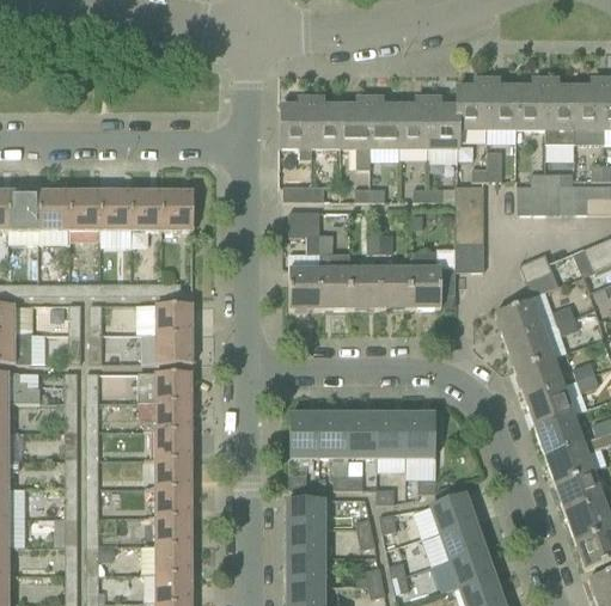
[(475,87),(457,87),(457,108),(457,129),(458,129),(486,129),(487,80),(475,80),(475,87)]
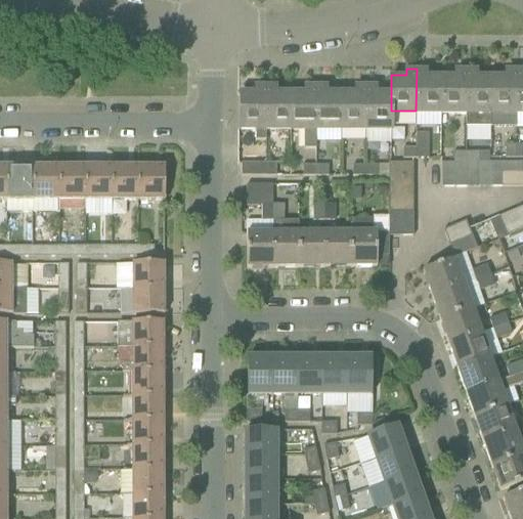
[(427,69),(417,69),(416,111),(440,111),(441,75),(427,75),(427,69)]
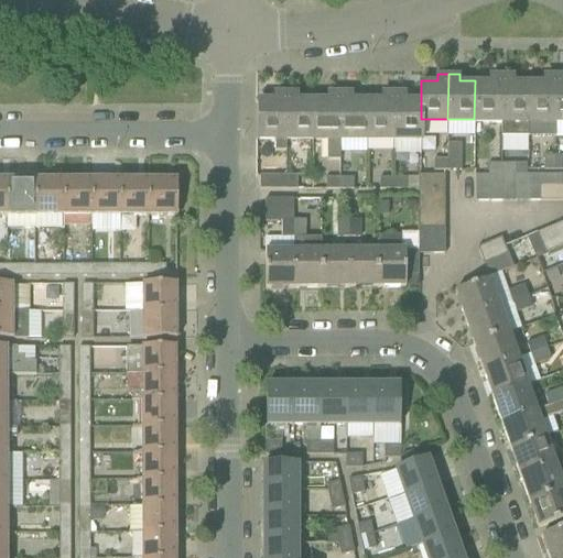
[(491,80),(475,80),(474,119),(501,119),(501,74),(491,74),(491,80)]
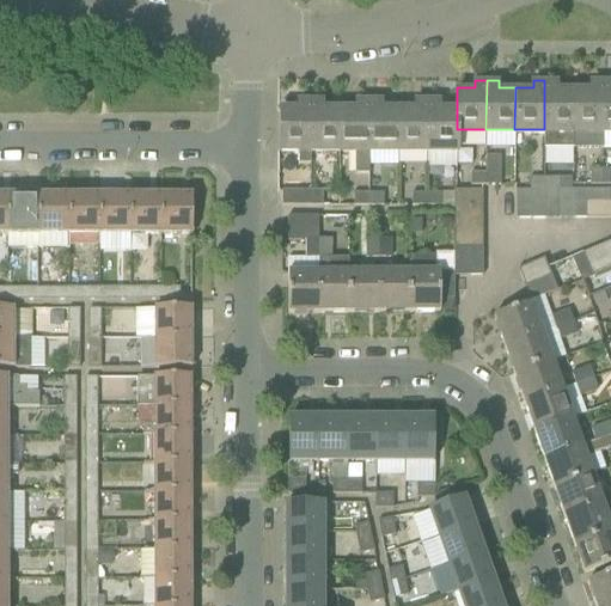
[(574,130),(575,87),(557,87),(557,80),(544,80),(544,129),(574,130)]
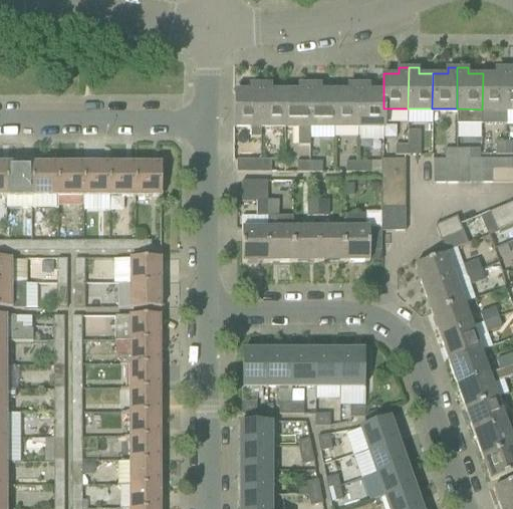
[(497,67),(497,73),(483,73),(482,109),(482,120),(508,121),(508,109),(506,109),(506,67),(497,67)]
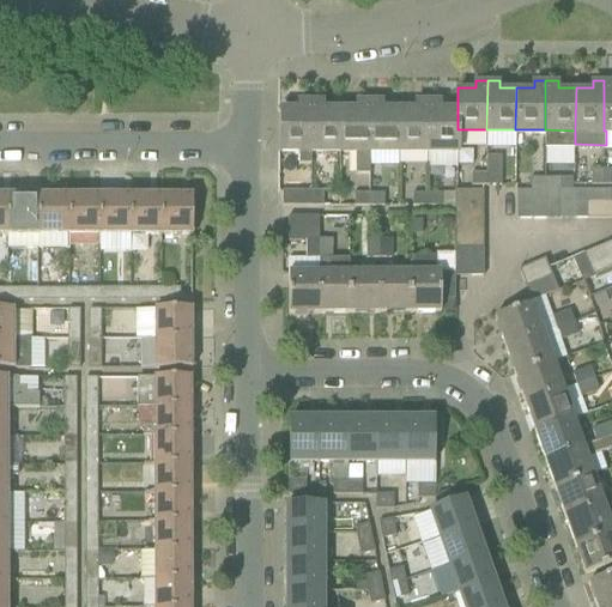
[(282,107),(282,149),(301,149),(301,161),(313,161),(313,149),(311,149),(311,99),(300,99),(300,107),(282,107)]
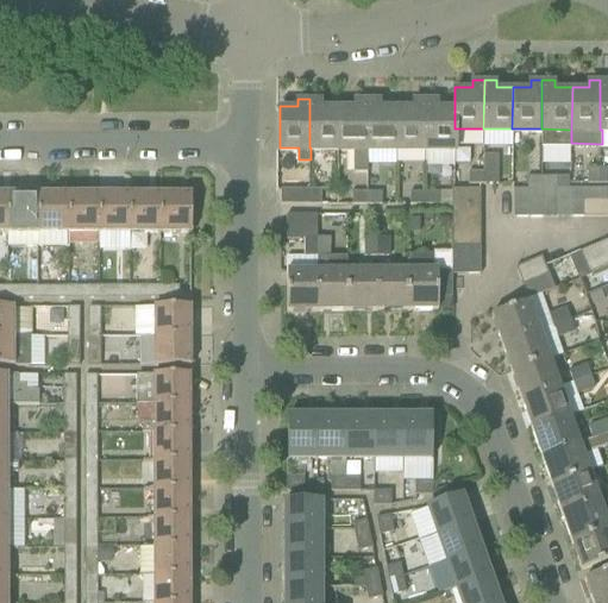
[(309,148),(311,148),(338,148),(338,106),(321,106),(321,99),(309,99),(309,148)]
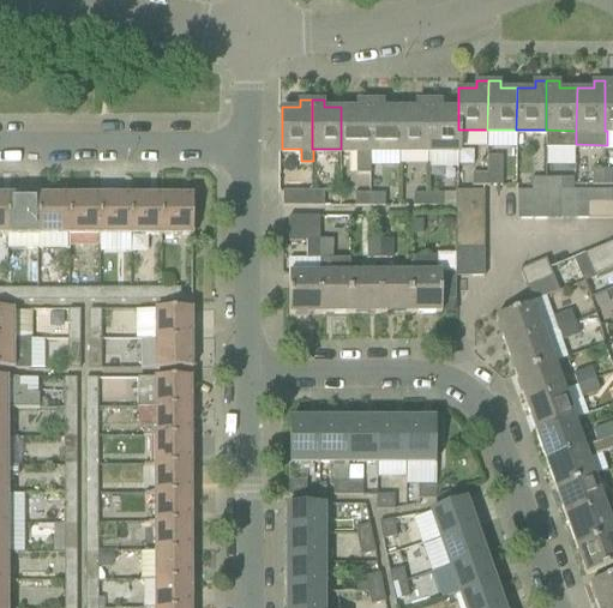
[(359,107),(341,107),(341,149),(358,149),(358,170),(372,170),(372,149),(371,149),(371,100),(359,100),(359,107)]
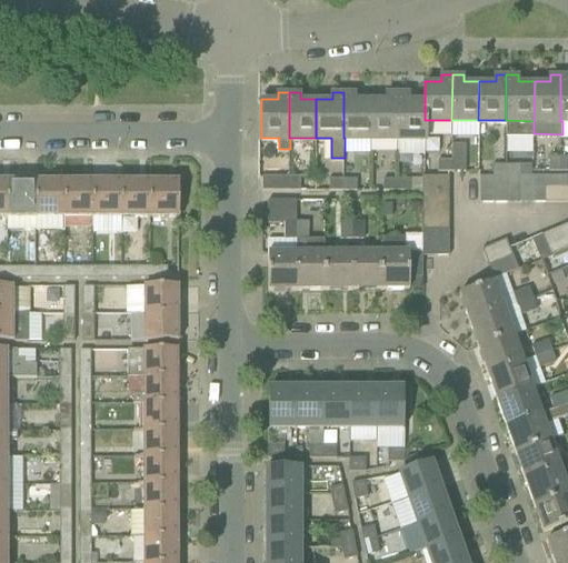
[(355,99),(355,92),(344,92),(344,138),(345,138),(371,138),(371,99),(355,99)]
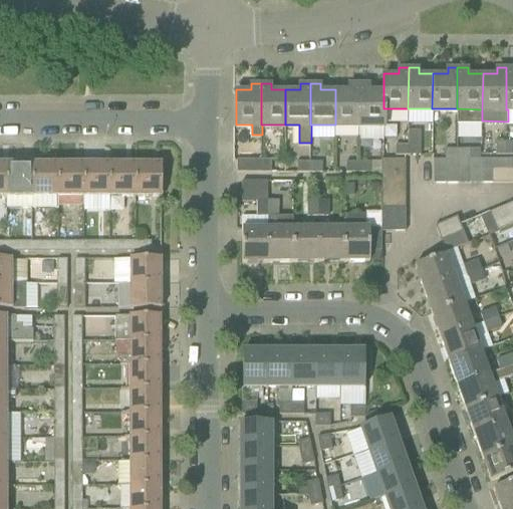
[(360,83),(349,83),(349,89),(335,89),(335,124),(360,125),(360,83)]
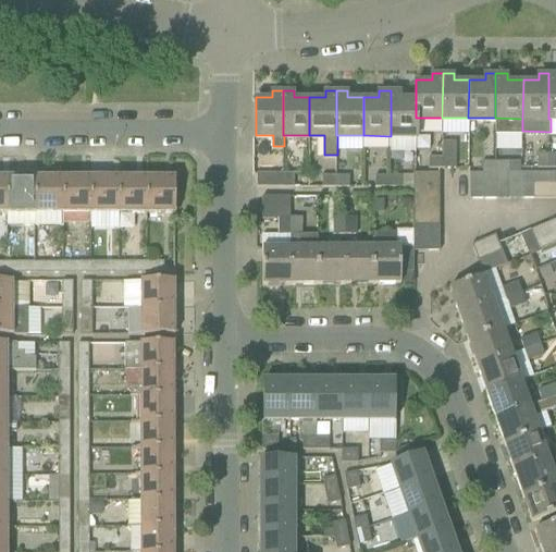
[(400,98),(400,90),(391,90),(391,136),(417,136),(417,118),(416,118),(416,98),(400,98)]
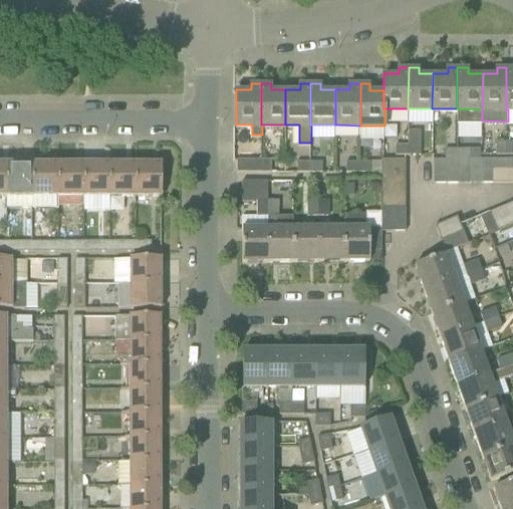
[(408,142),(408,152),(421,152),(421,128),(409,128),(408,142)]
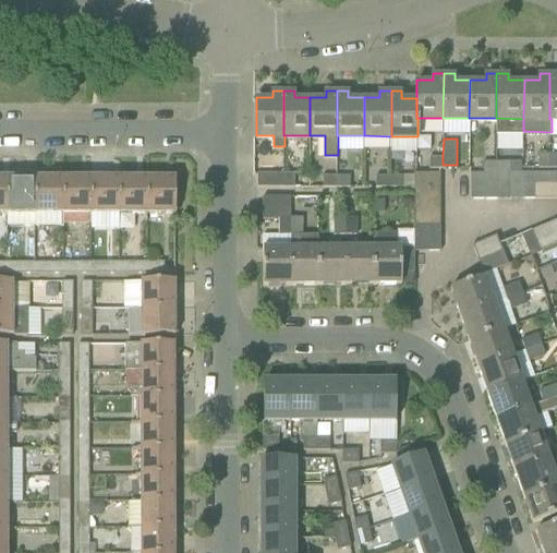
[(549,166),(549,152),(540,152),(540,166),(549,166)]
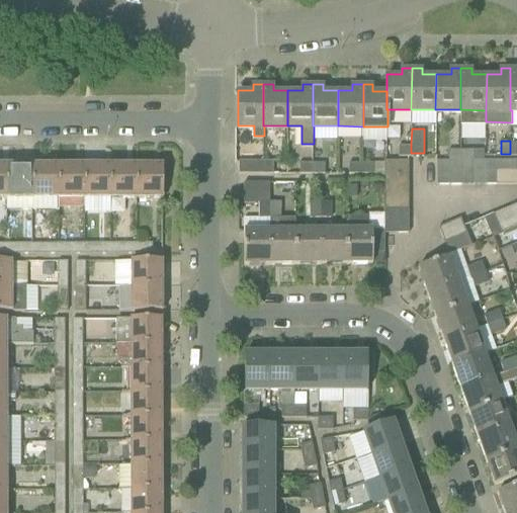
[(400,153),(411,153),(411,143),(400,143),(400,153)]
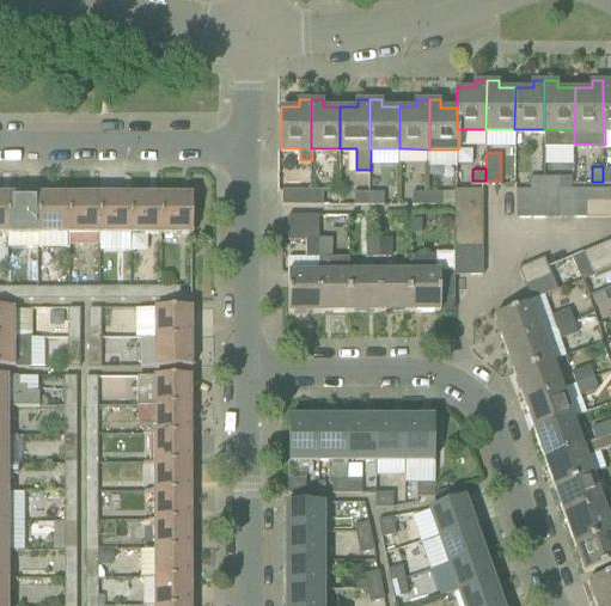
[(544,185),(544,175),(530,173),(530,185),(533,185),(544,185)]
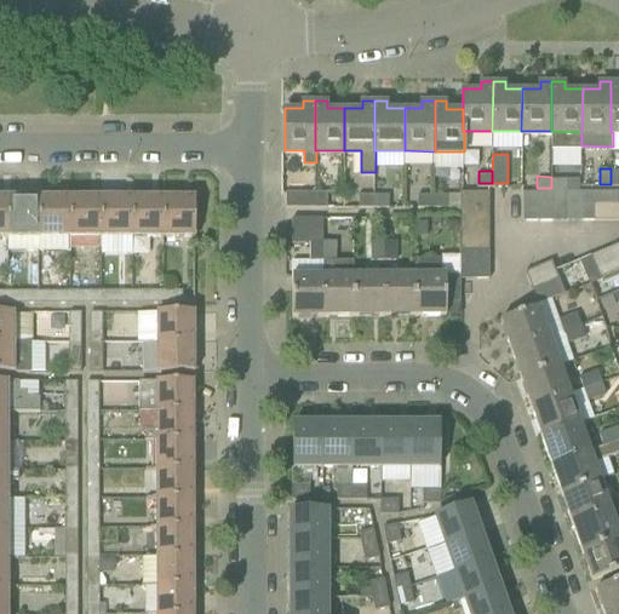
[(580,188),(580,177),(551,177),(551,188),(554,188),(567,188),(580,188)]
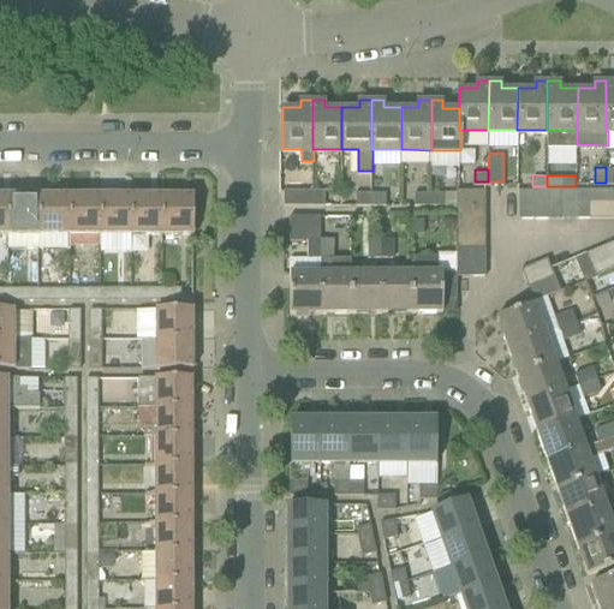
[(284,186),(285,201),(285,202),(311,202),(313,186),(284,186)]
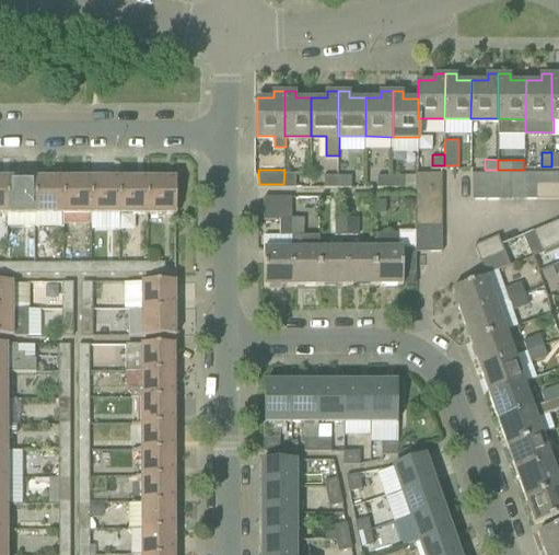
[(297,170),(284,170),(283,184),(297,184),(297,170)]
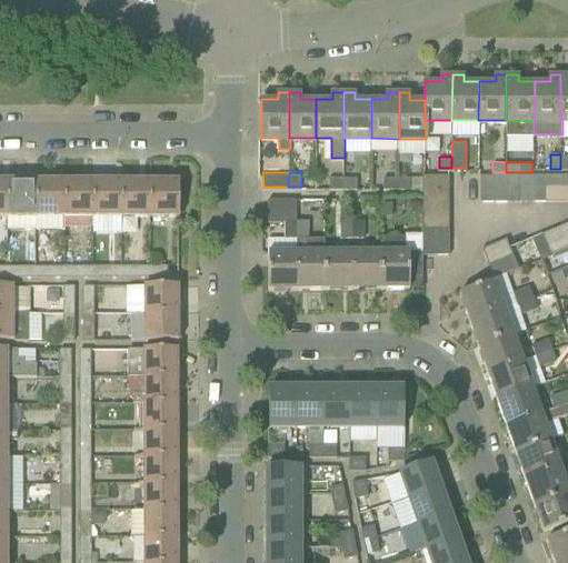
[(480,172),(481,199),(496,199),(496,172),(492,172),(480,172)]
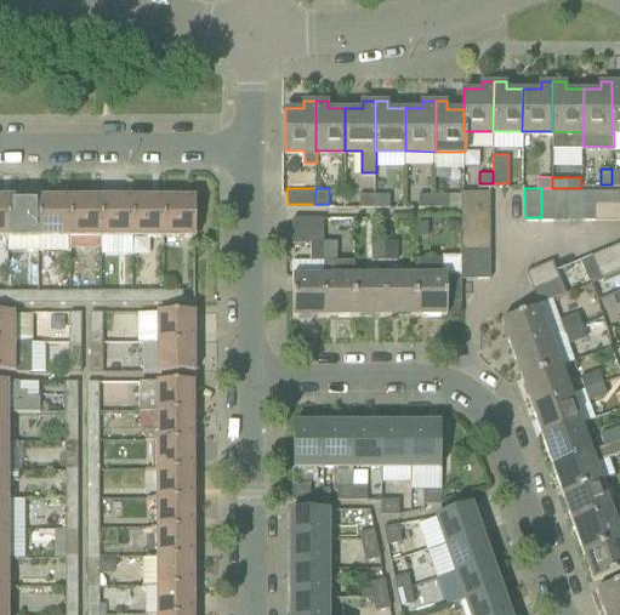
[(541,188),(541,217),(555,217),(555,188),(552,188),(541,188)]
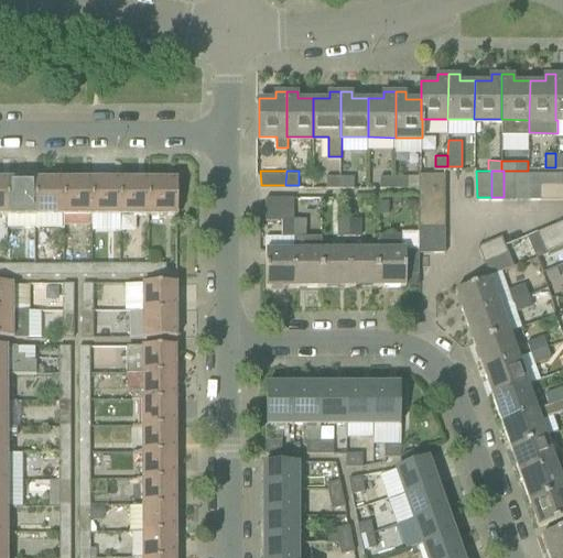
[(504,171),(504,197),(516,198),(516,171),(504,171)]
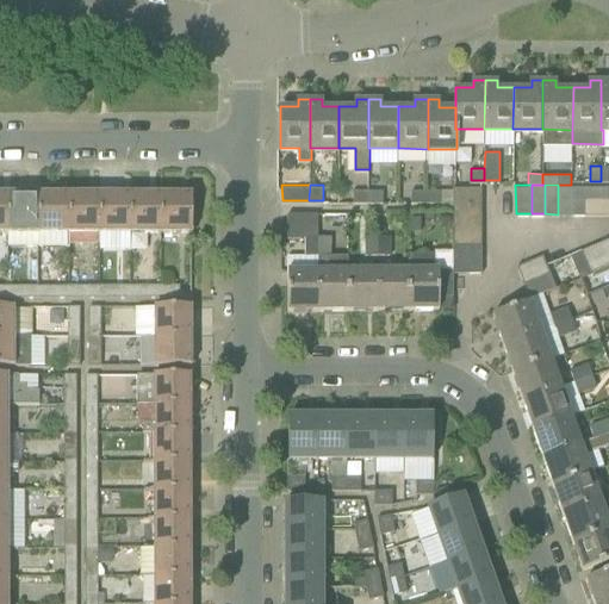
[(572,186),(571,186),(571,185),(558,185),(558,215),(571,215),(572,186)]
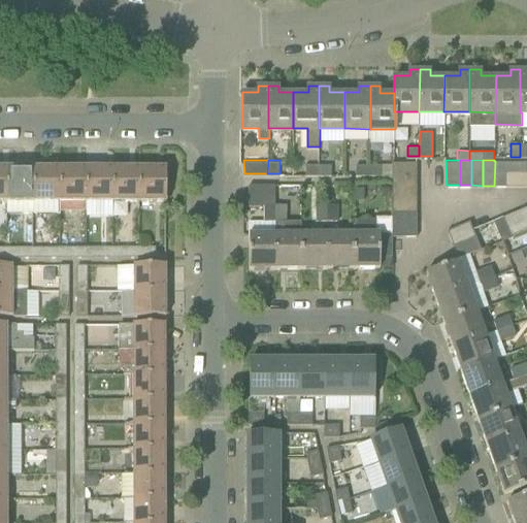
[(526,160),(506,161),(505,172),(526,172),(526,160)]
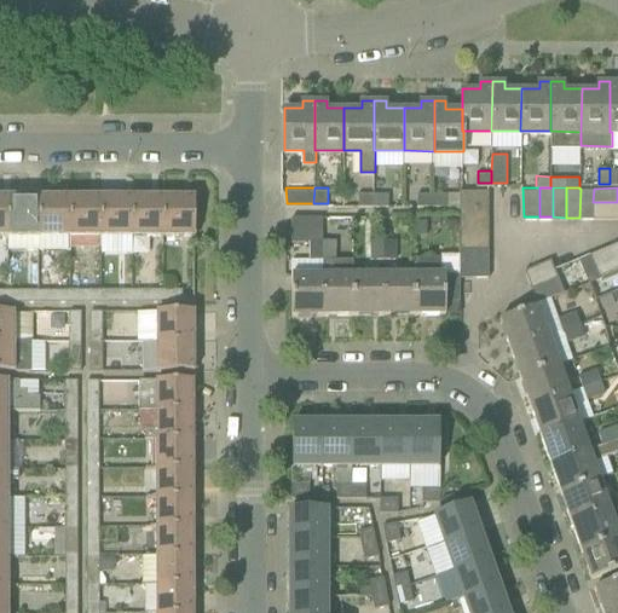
[(489,190),(461,189),(461,203),(489,203),(489,190)]
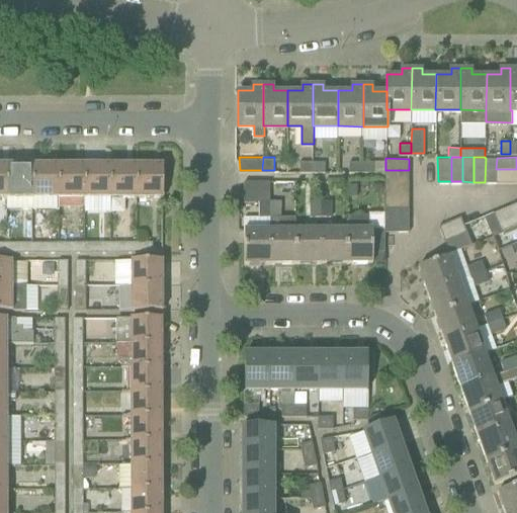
[(486,158),(485,182),(496,182),(496,169),(497,158),(486,158)]
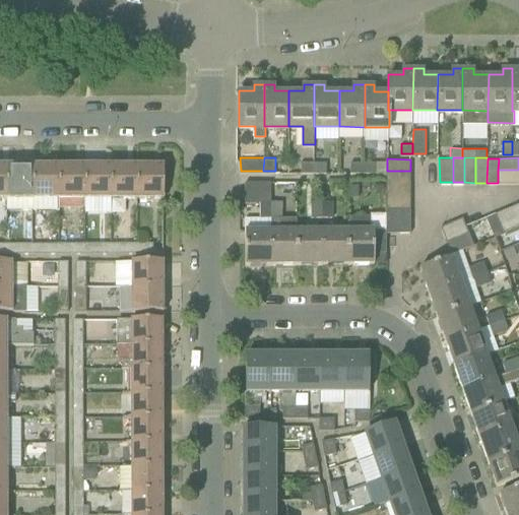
[(313,172),(313,162),(302,161),(302,172),(313,172)]
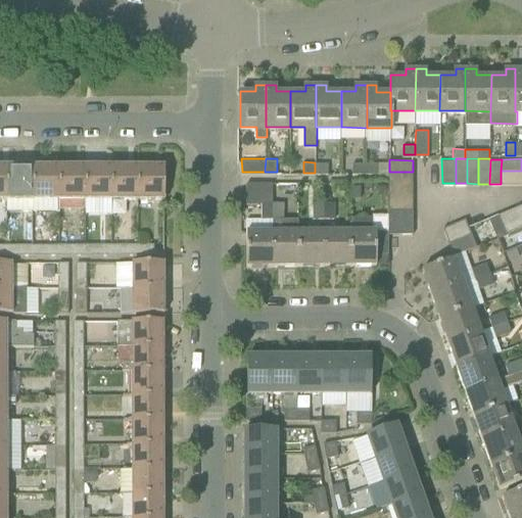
[(367,173),(367,161),(353,161),(353,173),(367,173)]
